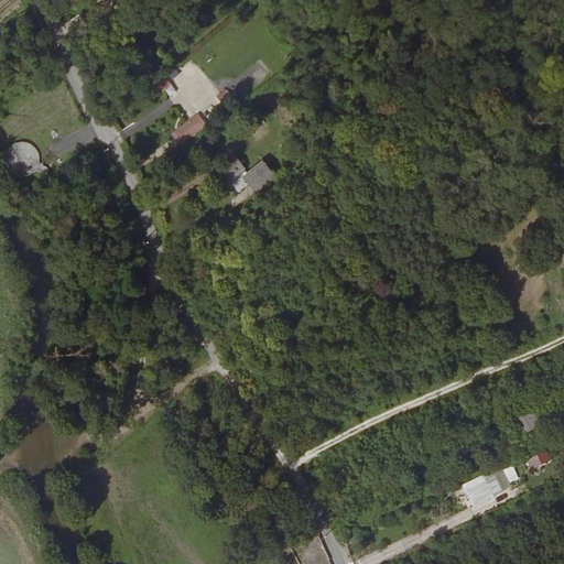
[(256,62),(245,73),(248,76),(260,65),(256,62)]
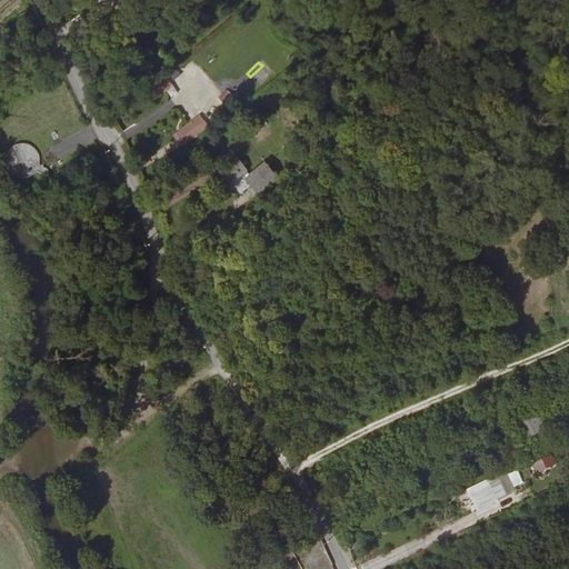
[(170,77),(150,83),(153,96),(173,89),(170,77)]
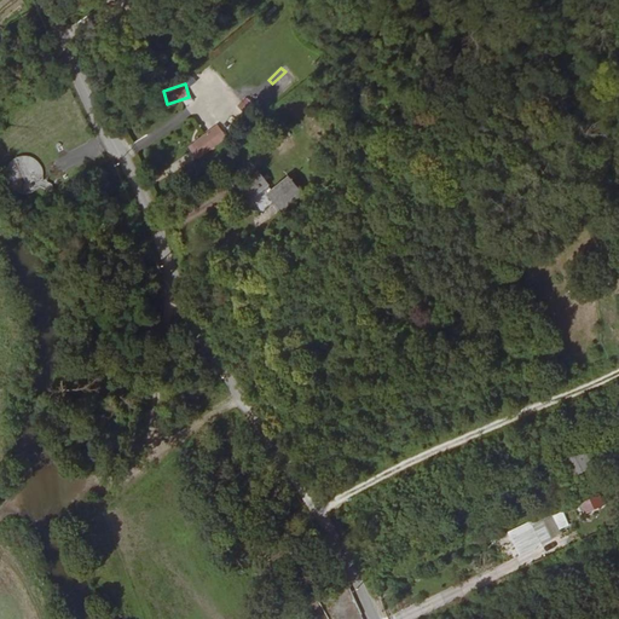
[(209,106),(219,123),(226,120),(217,103),(209,106)]
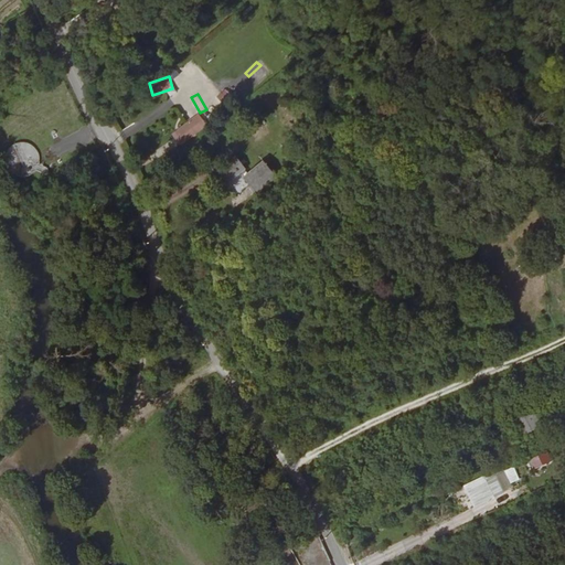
[(196,125),(190,118),(173,132),(182,142),(201,126),(198,123),(196,125)]
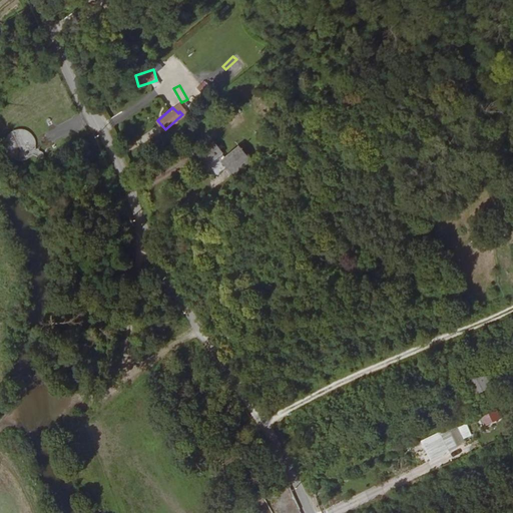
[(7,131),(6,158),(34,159),(35,132),(7,131)]
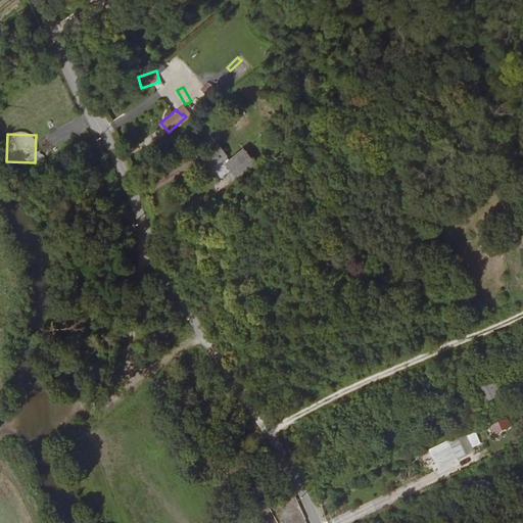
[(206,148),(193,159),(200,169),(215,158),(206,148)]
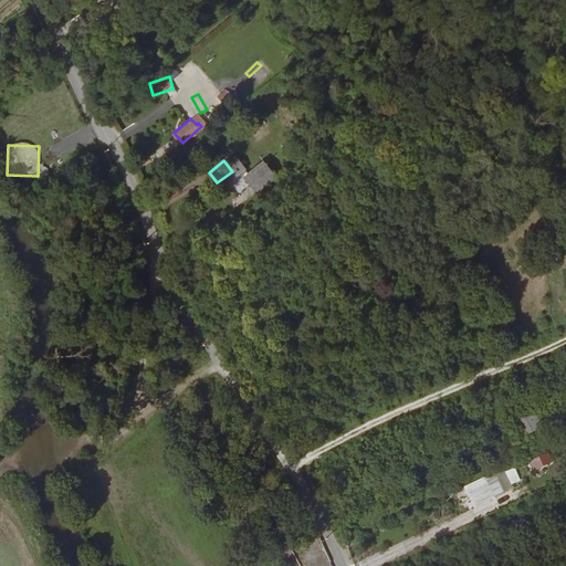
[(251,164),(232,179),(244,195),(264,179),(251,164)]
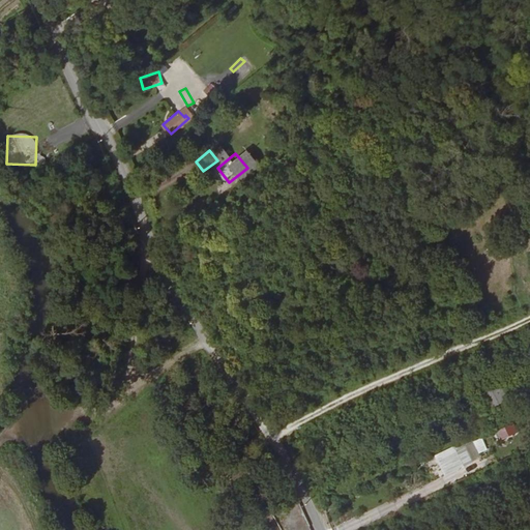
[(483,392),(493,408),(509,399),(501,383),(483,392)]
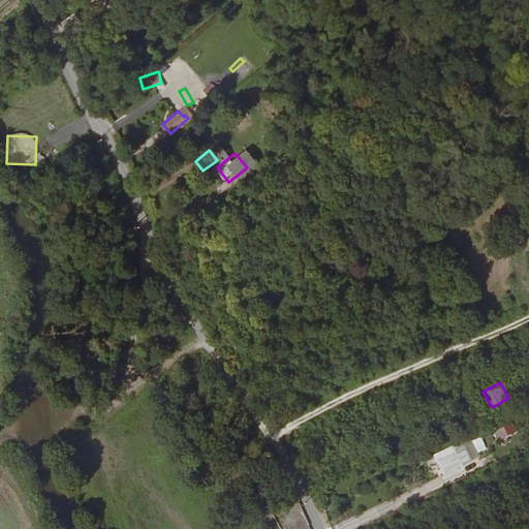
[(498,430),(502,439),(514,434),(509,425),(498,430)]
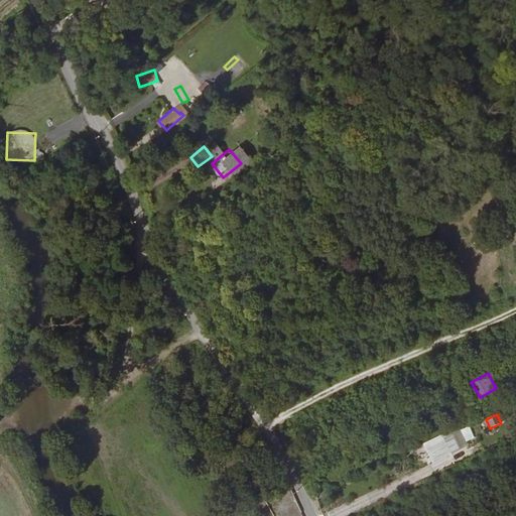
[(470,426),(460,430),(465,442),(475,437),(470,426)]
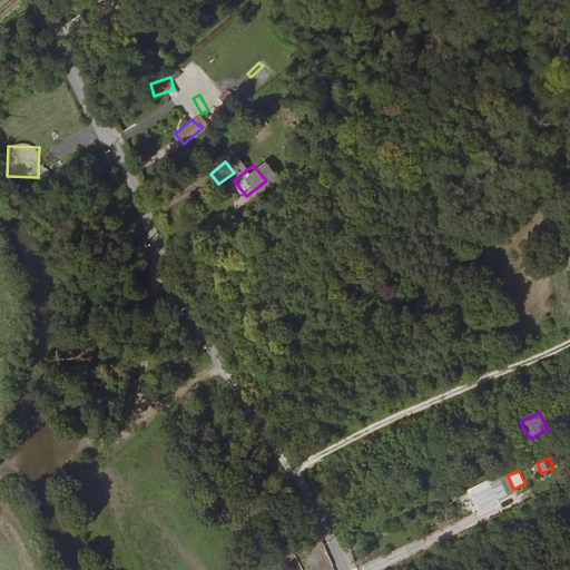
[(478,512),(510,498),(499,475),(468,490),(478,512)]
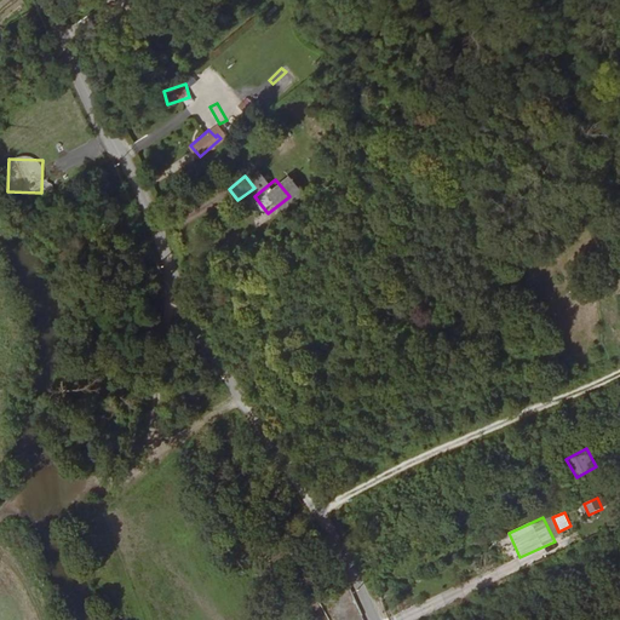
[(515,546),(509,534),(488,545),(491,551),(499,568),(514,561),(507,549),(515,546)]
